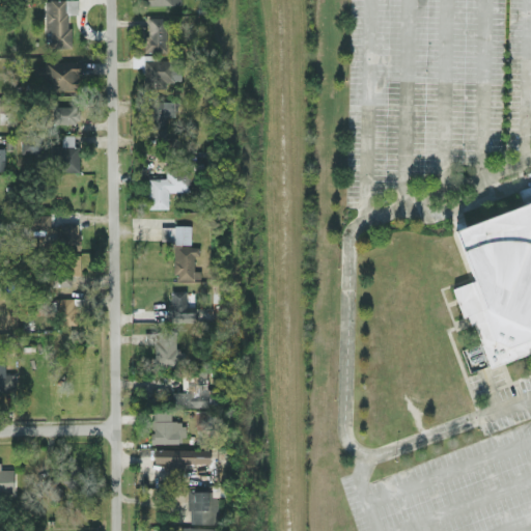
[(77,0),(45,0),(47,47),(71,47),(70,12),(78,12),(77,0)]
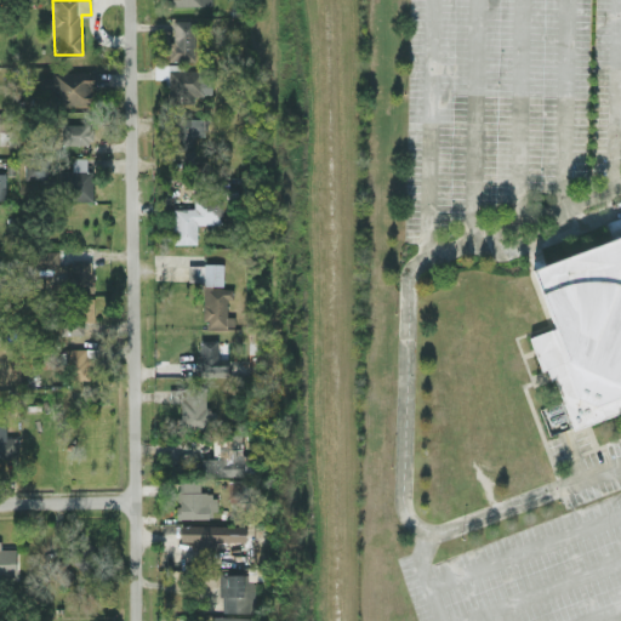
[(164,34),(165,60),(194,58),(193,18),(170,20),(170,34),(164,34)]
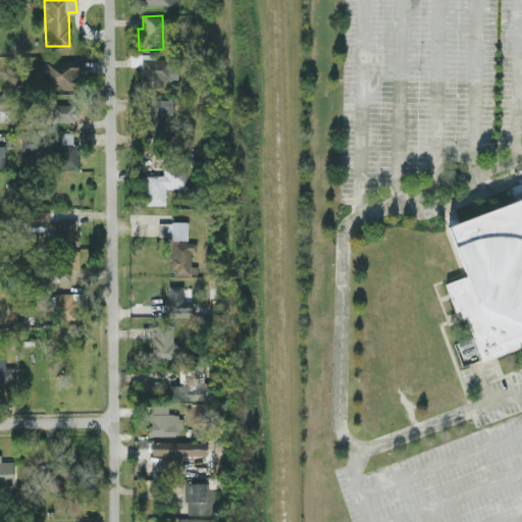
[(142,86),(163,86),(162,79),(173,77),(173,58),(154,58),(154,53),(132,53),(132,63),(142,63),(142,86)]
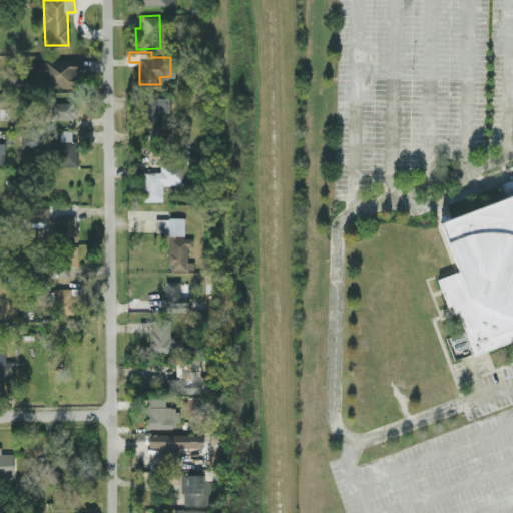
[(34,63),(34,76),(43,76),(43,86),(77,85),(76,58),(41,59),(42,62),(34,63)]
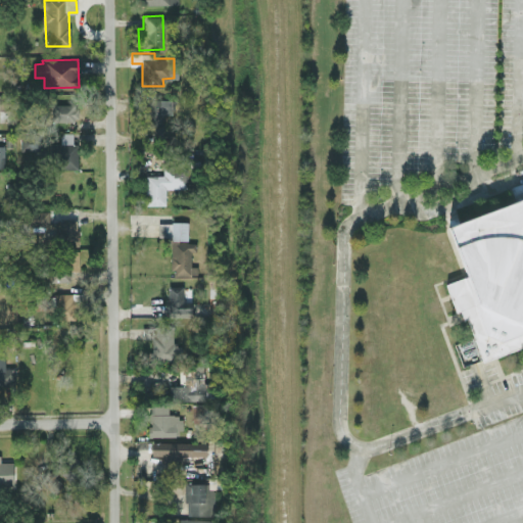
[(172,113),(172,99),(143,98),(142,138),(162,139),(163,113),(172,113)]
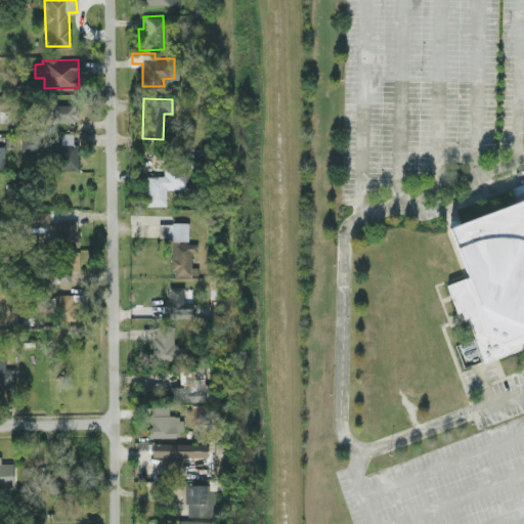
[(51,121),(77,121),(78,103),(52,103),(51,121)]
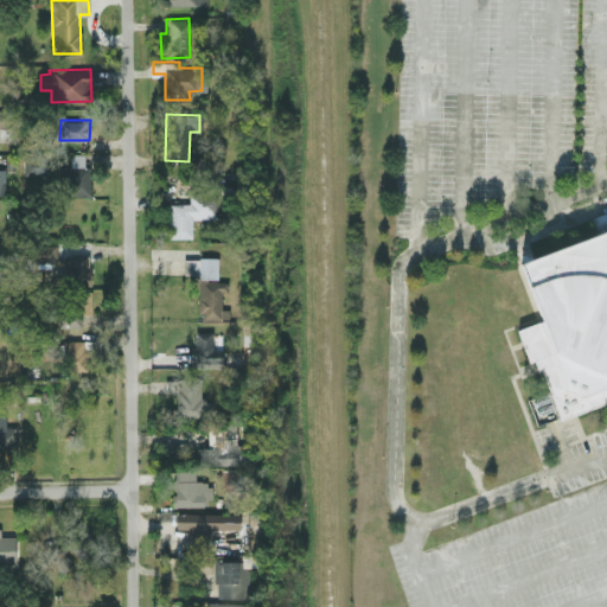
[(59,166),(61,195),(91,195),(90,167),(85,167),(84,153),(71,153),(71,166),(59,166)]
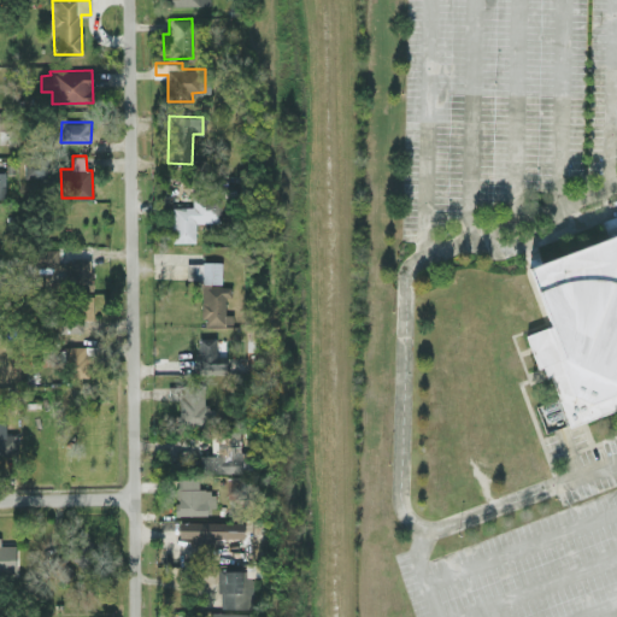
[(23,159),(24,180),(50,178),(50,159),(23,159)]
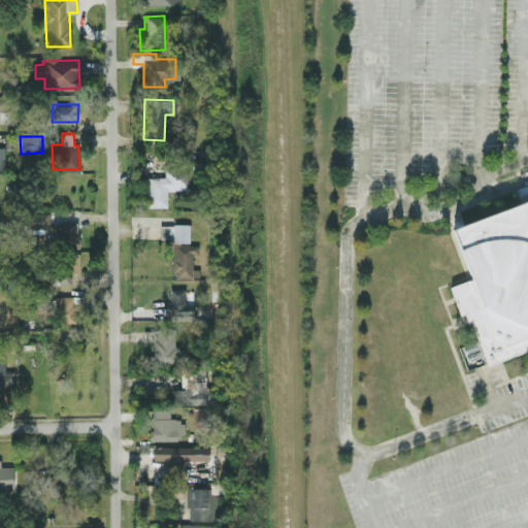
[(167,206),(167,190),(189,189),(189,167),(165,168),(165,175),(146,176),(147,206),(167,206)]
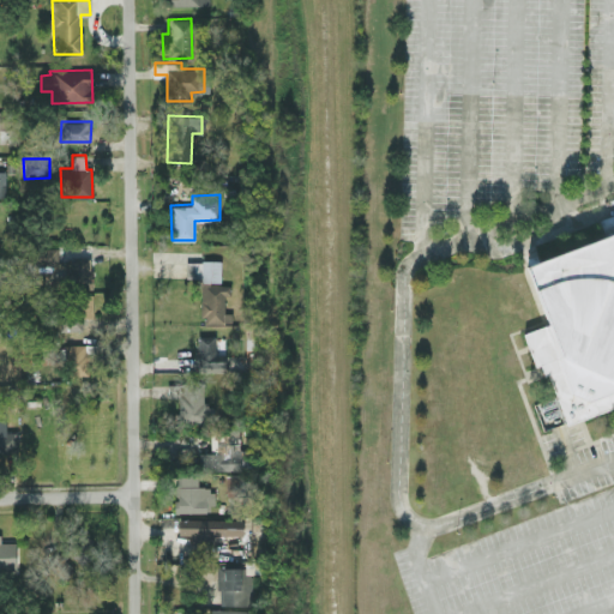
[(613,233),(527,263),(547,324),(524,332),(535,366),(545,362),(565,423),(613,407),(613,233)]
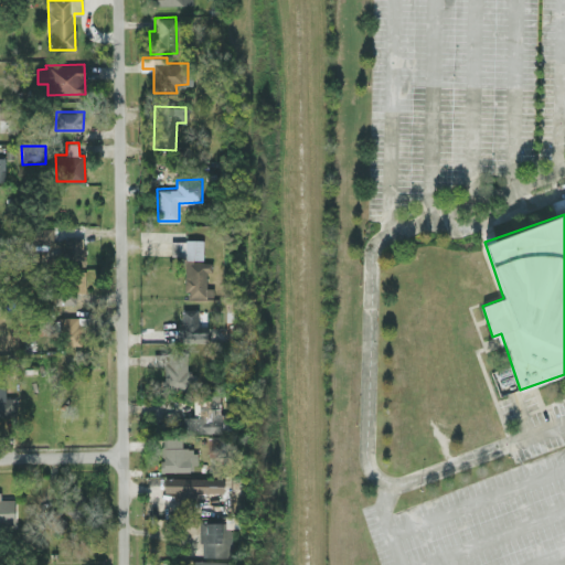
[(53,227),(28,226),(28,243),(53,243),(53,227)]
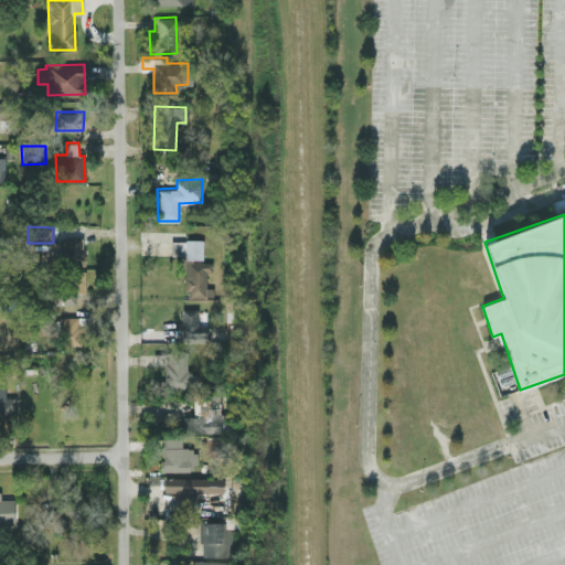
[(65,236),(64,263),(84,264),(84,237),(65,236)]
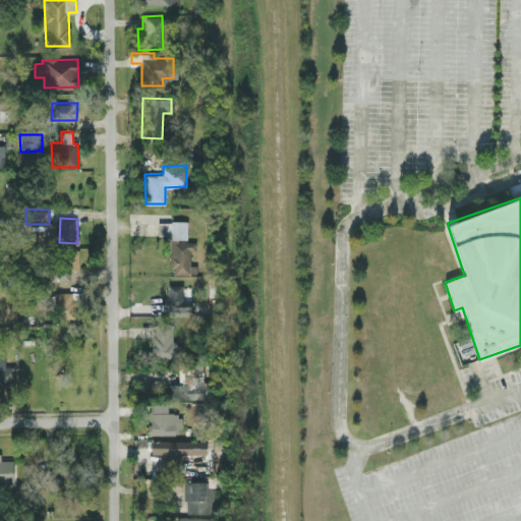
[(158,221),(158,237),(187,237),(187,221),(158,221)]
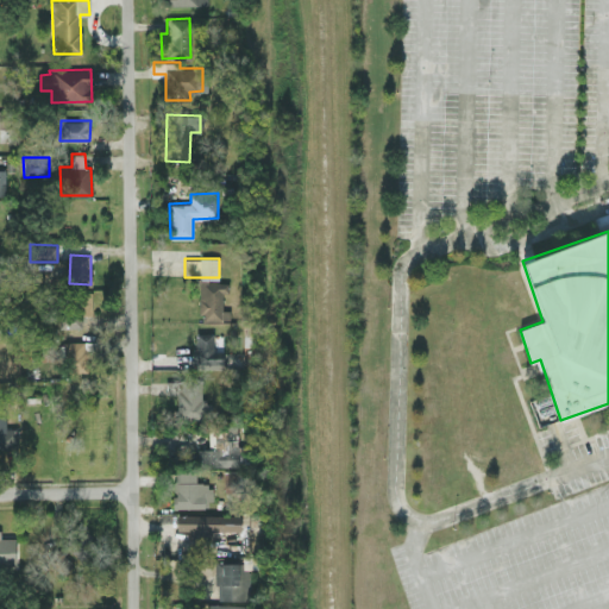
[(199,319),(230,320),(230,309),(225,309),(225,281),(200,281),(199,319)]
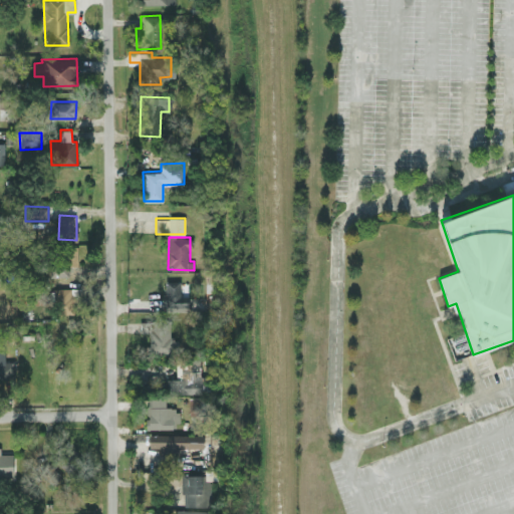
[(77,247),(60,248),(60,276),(68,275),(67,265),(77,265),(77,247)]
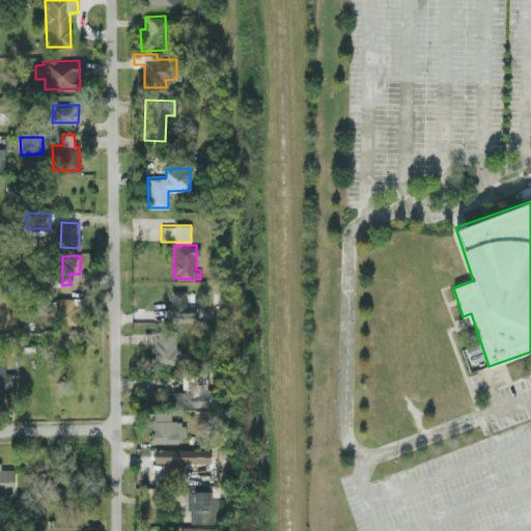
[(195,306),(186,306),(186,289),(171,289),(171,317),(195,317),(195,306)]
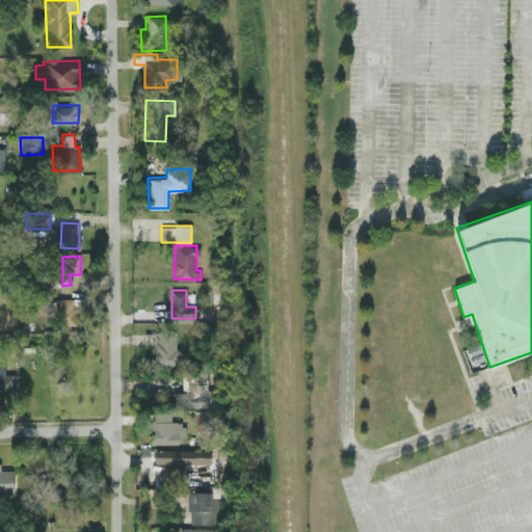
[(34,315),(35,295),(25,294),(24,314),(34,315)]
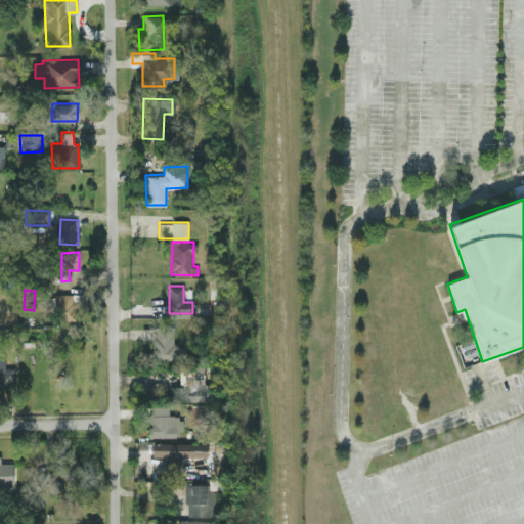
[(73,293),(55,294),(56,319),(74,319),(73,293)]
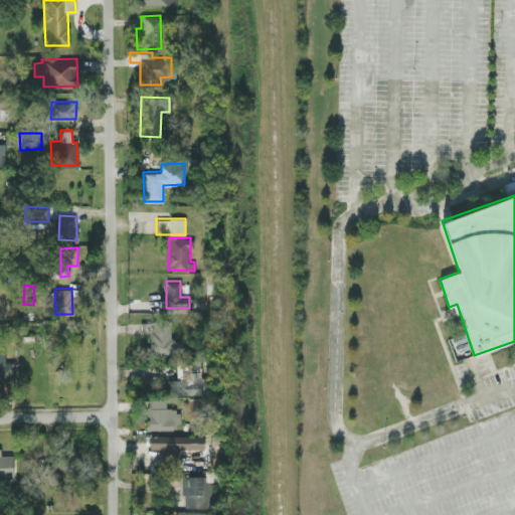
[(146,356),(173,356),(173,336),(170,335),(171,320),(141,320),(140,332),(150,332),(150,345),(146,345),(146,356)]
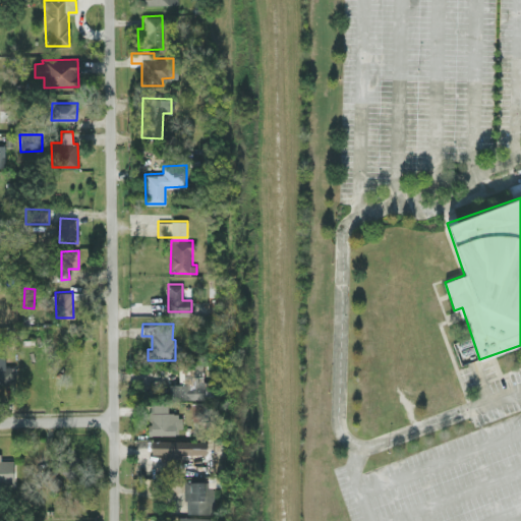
[(4,355),(0,354),(0,384),(15,384),(15,365),(4,366),(4,355)]
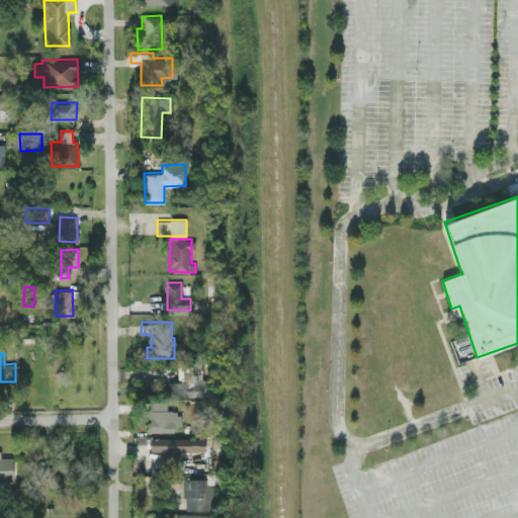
[(168,397),(202,397),(202,361),(189,361),(189,365),(178,365),(178,380),(168,380),(168,397)]
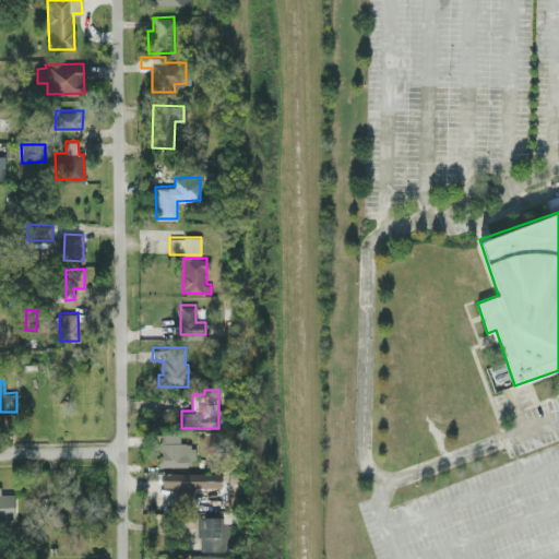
[(161,466),(193,465),(193,442),(180,442),(179,431),(159,431),(161,466)]
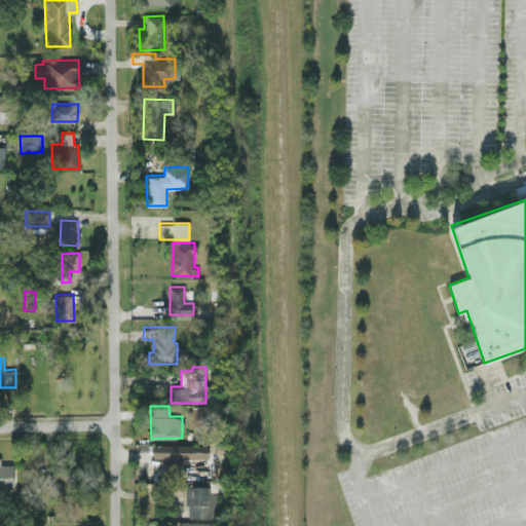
[(183,465),(183,456),(212,457),(212,445),(153,443),(152,457),(164,457),(163,464),(183,465)]
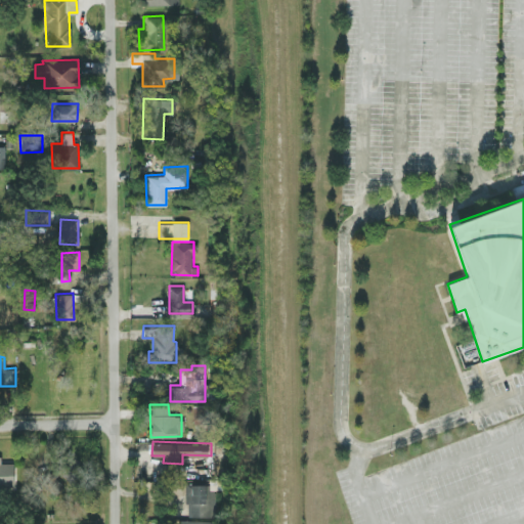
[(0,454),(0,485),(13,485),(13,462),(0,463),(0,455),(0,454)]
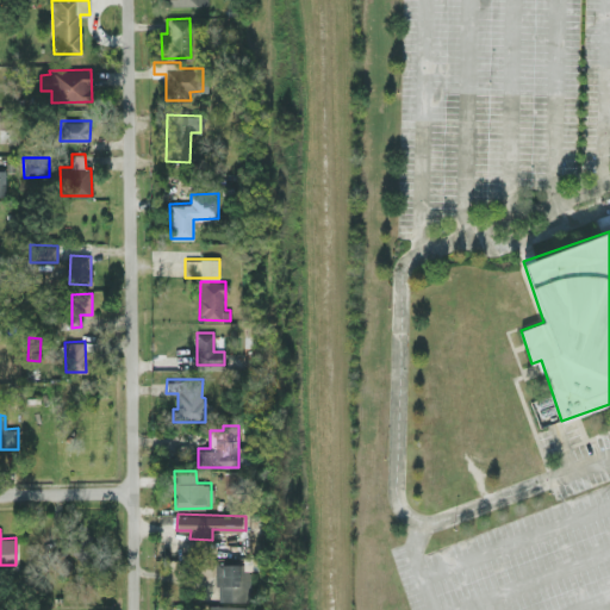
[(237,553),(249,554),(249,539),(237,539),(237,553)]
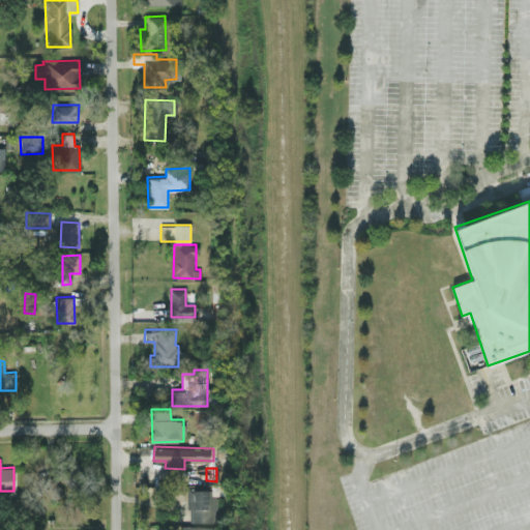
[(188,521),(213,521),(214,490),(188,489),(188,521)]
